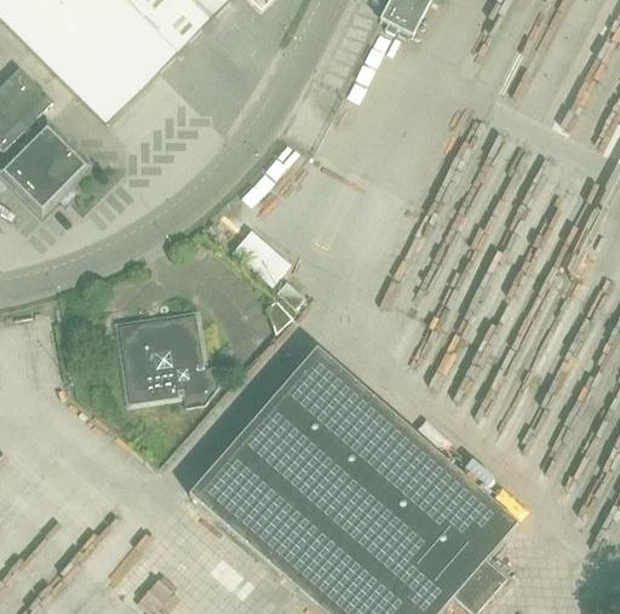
[(0,0),(0,17),(105,122),(227,0),(0,0)]
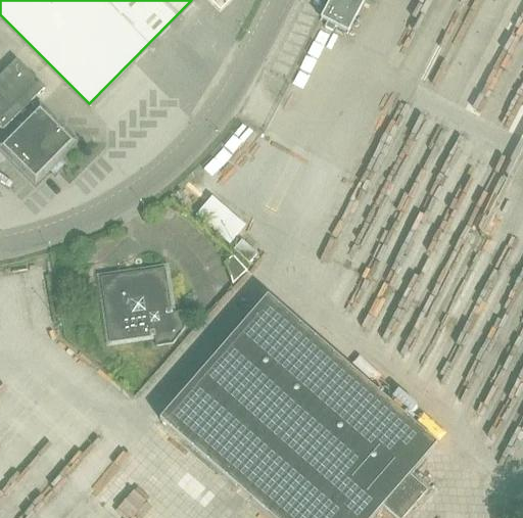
[(327,0),(321,12),(322,13),(346,26),(360,0),(327,0)]
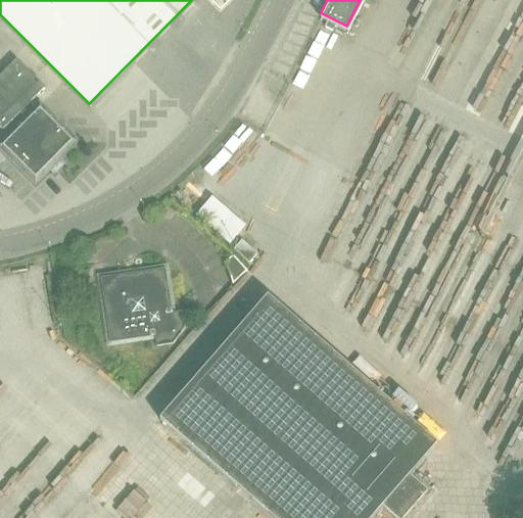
[(321,41),(333,48),(344,28),(332,20),(321,41)]
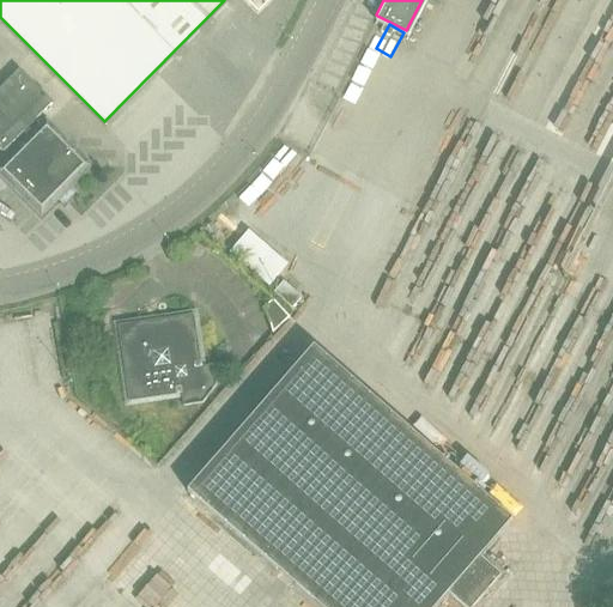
[(18,65),(0,83),(0,146),(2,149),(18,133),(25,126),(53,97),(18,65)]
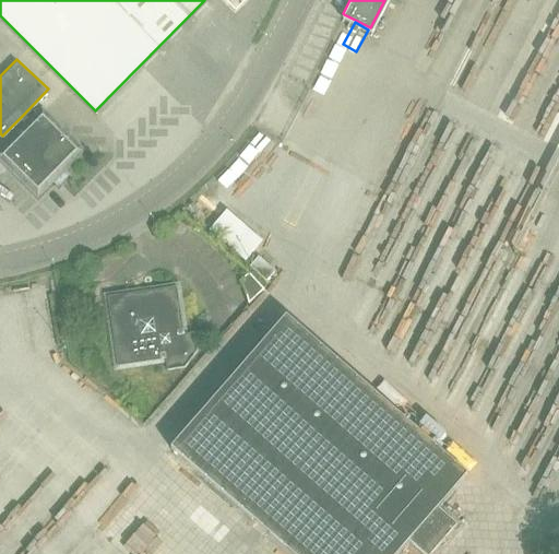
[(62,173),(63,168),(61,166),(81,146),(42,106),(27,119),(8,139),(0,146),(0,153),(36,190),(52,174),(57,178),(62,173)]
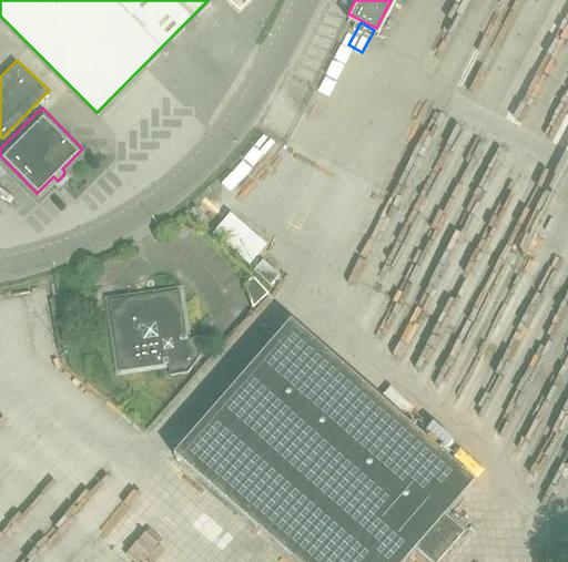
[(260,262),(279,241),(240,205),(221,226),(260,262)]
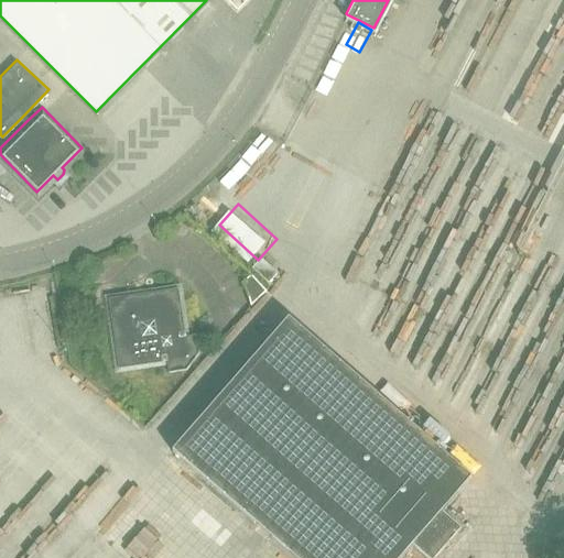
[(250,270),(243,276),(255,313),(274,294),(250,270)]
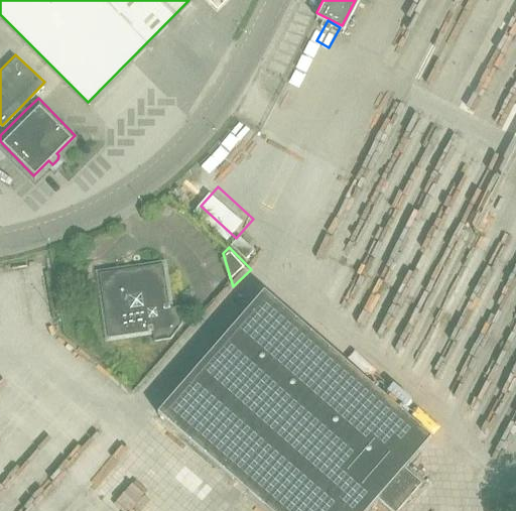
[(99,269),(108,333),(152,327),(153,337),(169,334),(181,318),(178,302),(168,303),(162,260),(99,269)]
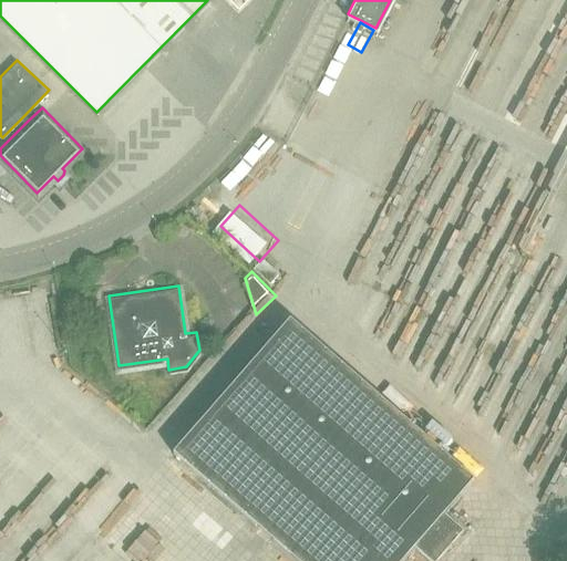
[(444,508),(473,475),(289,315),(173,448),(301,560),(398,560),(415,541),(434,558),(463,525),(444,508)]
